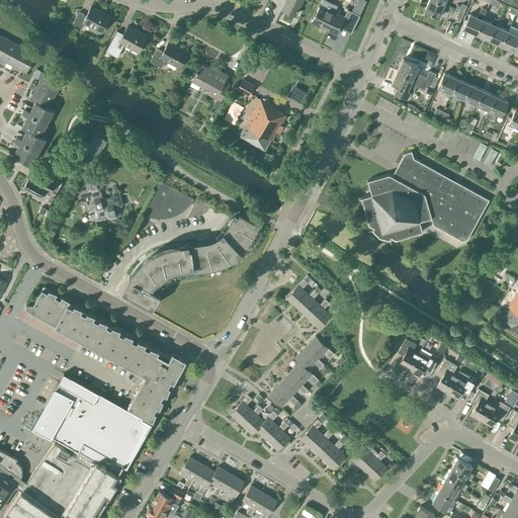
[(285,0),(282,8),(295,14),(301,0),(285,0)]
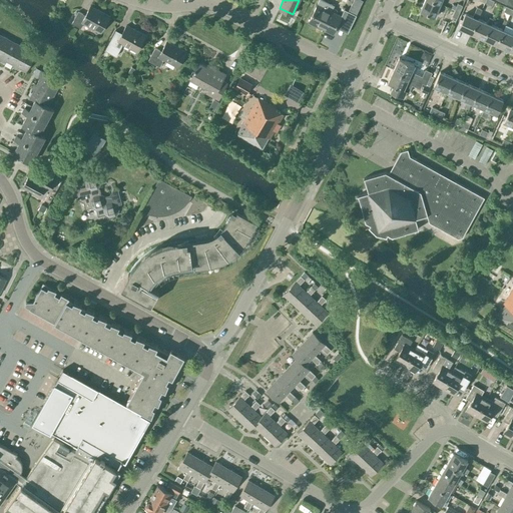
[(333,34),(342,16),(326,8),(328,3),(323,0),(315,0),(314,3),(317,5),(309,22),(333,34)]
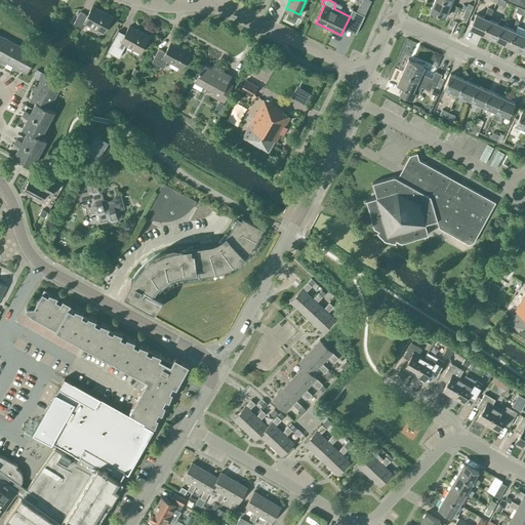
[(360,0),(355,11),(362,14),(368,0),(360,0)]
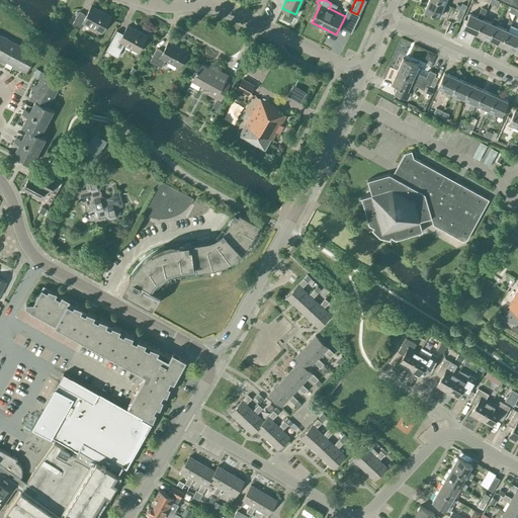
[(439,16),(444,4),(435,0),(428,0),(424,10),(439,16)]
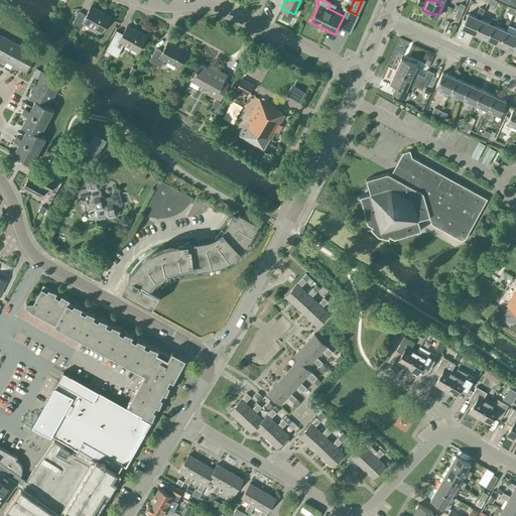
[(110,16),(91,6),(86,15),(79,11),(73,23),(82,28),(85,23),(102,32),(110,16)]
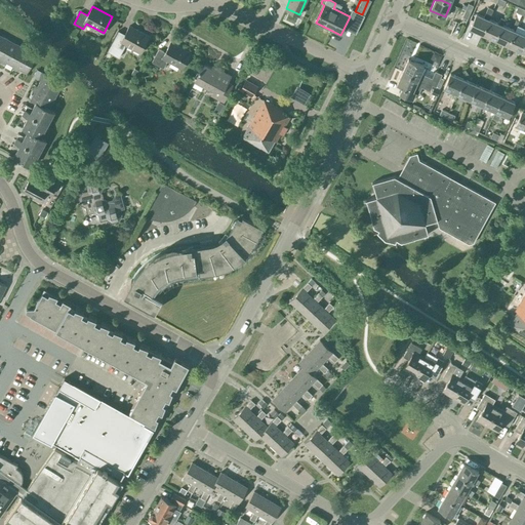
[(470,29),(483,34),(489,19),(493,9),(488,7),(483,16),(476,13),(470,29)]
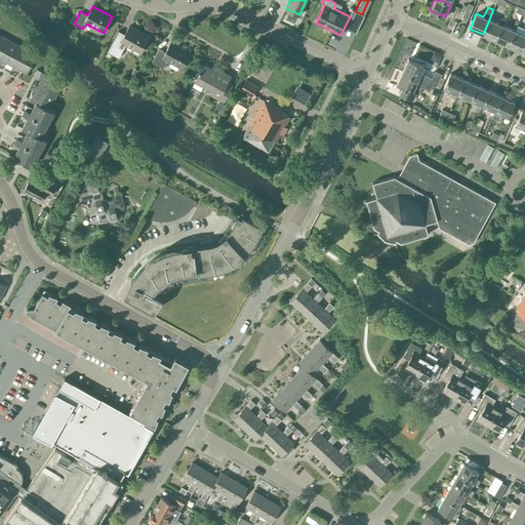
[(510,29),(502,26),(501,25),(495,40),(508,45),(515,31),(520,21),(515,17),(510,29)]
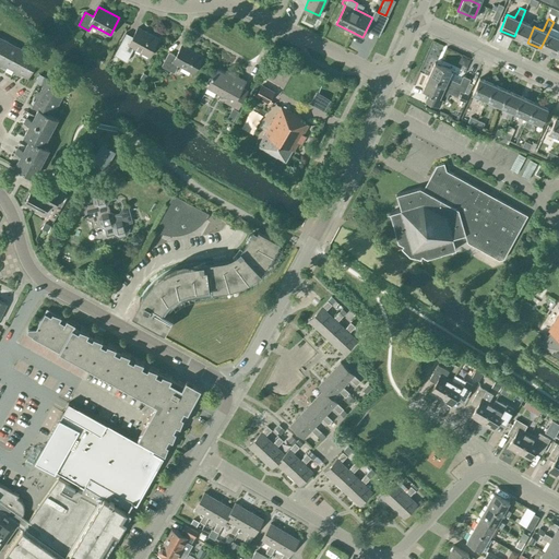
[(531,25),(521,21),(514,36),(527,43),(534,26),(535,27),(537,22),(533,20),(531,25)]
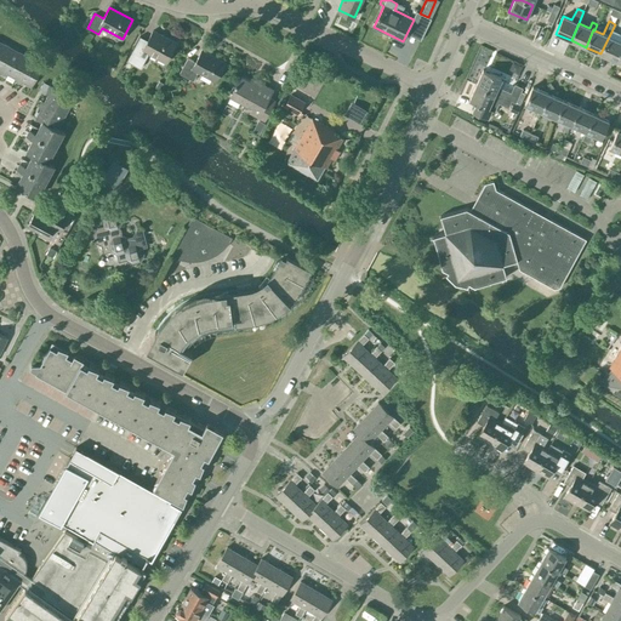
[(176,43),(153,30),(148,40),(141,36),(131,53),(141,60),(144,51),(166,62),(176,43)]
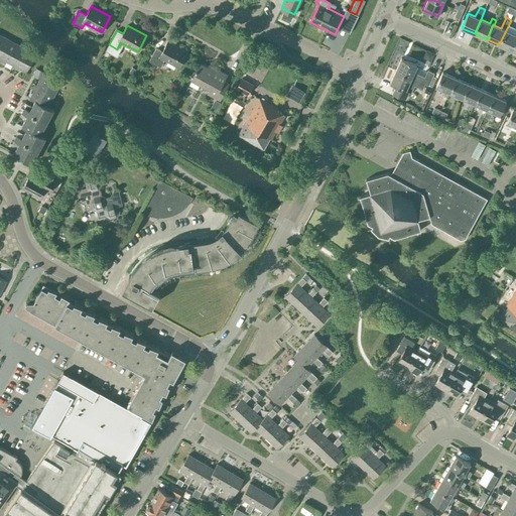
[(515,40),(515,34),(506,30),(499,44),(512,50),(515,40)]
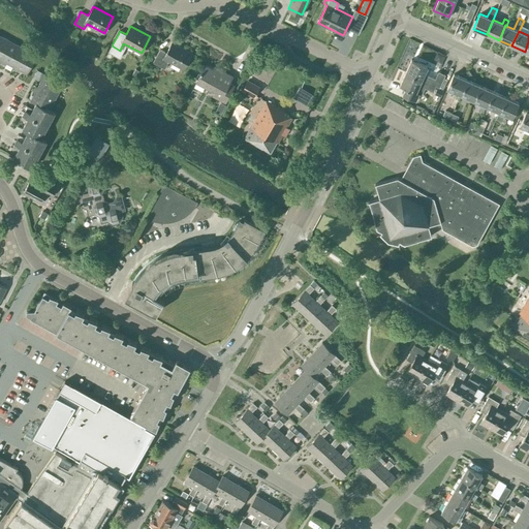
[(0,59),(0,60),(10,41),(0,35),(0,59)]
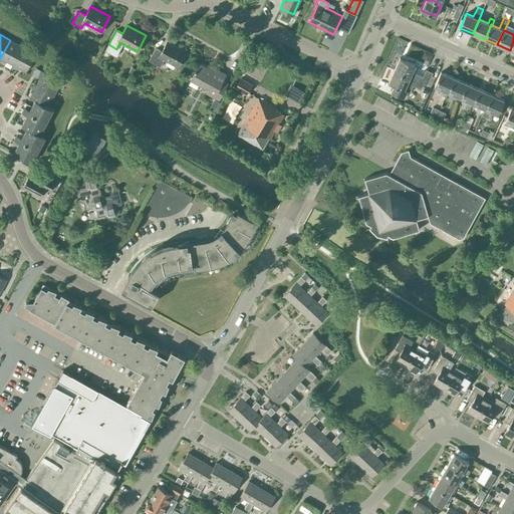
[(12,64),(22,46),(10,40),(0,58),(0,59),(5,62),(6,61),(12,64)]
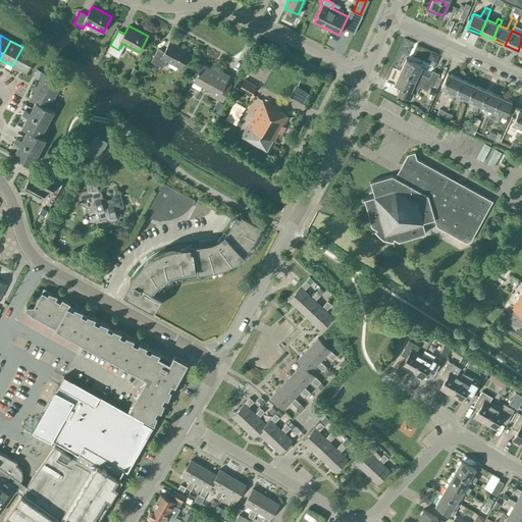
[(180,67),(189,53),(169,42),(164,52),(158,48),(151,61),(163,68),(167,60),(180,67)]
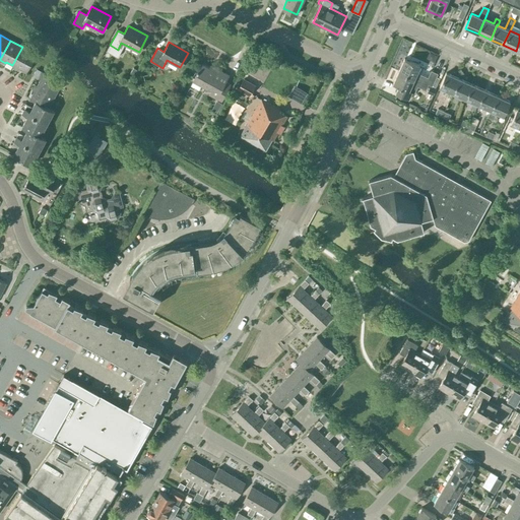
[(36,54),(35,54),(22,47),(12,65),(12,67),(18,70),(19,68),(26,72),(36,54)]
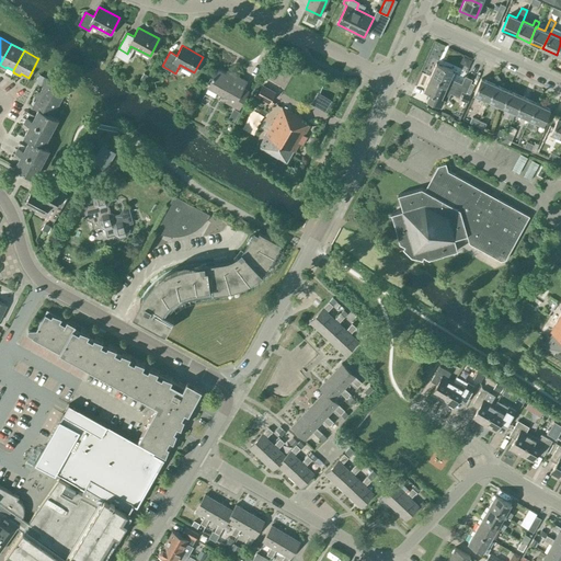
[(431,77),(462,91),(465,92),(460,100),(467,103),(471,94),(470,94),(476,81),(465,76),(461,83),(450,78),(454,71),(436,63),(431,77)]
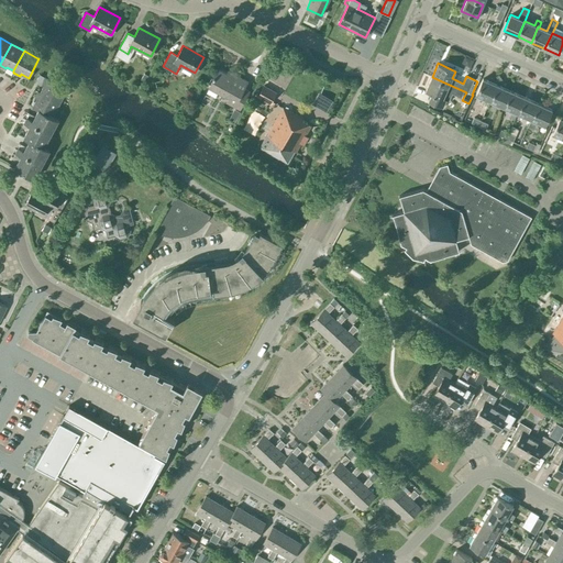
[(232,77),(219,69),(209,86),(210,86),(206,92),(214,98),(219,91),(229,97),(227,100),(241,108),(250,91),(244,88),(247,81),(234,74),(232,77)]
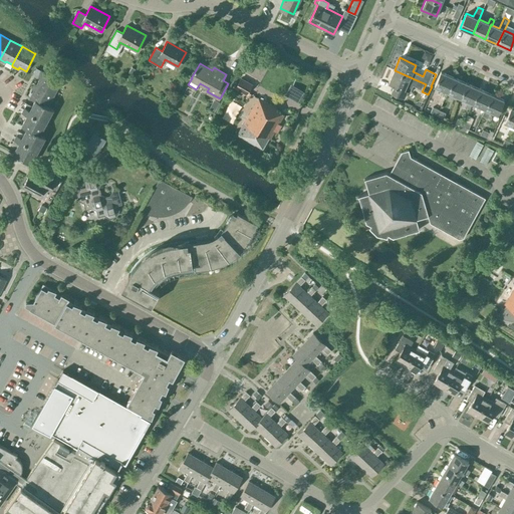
[(36,83),(55,93),(61,81),(41,70),(38,76),(39,77),(36,83)]
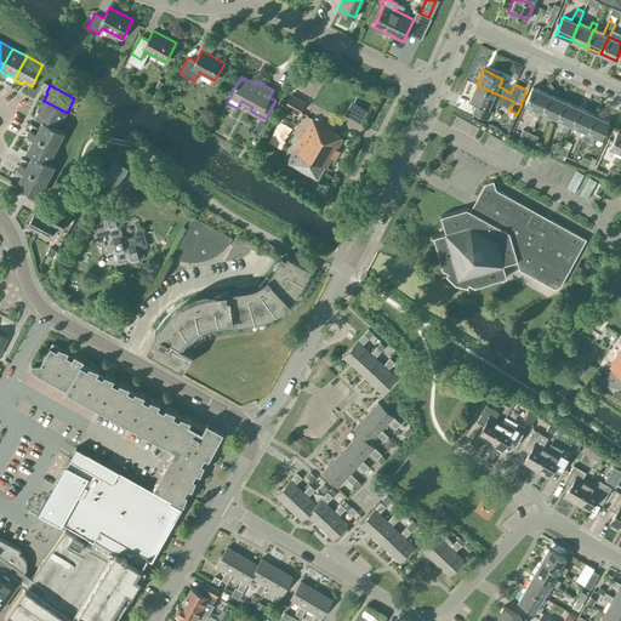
[(512,101),(477,85),(469,100),(478,103),(476,110),(489,117),(491,109),(494,110),(497,102),(508,107),(512,101)]
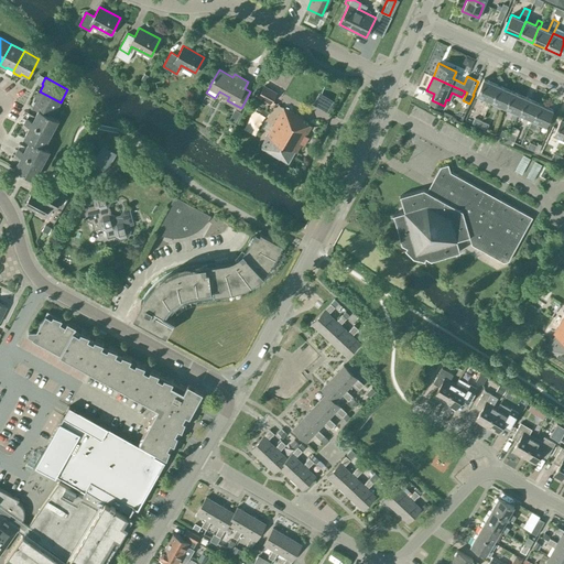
[(477,94),(490,100),(498,85),(484,78),(477,94)]
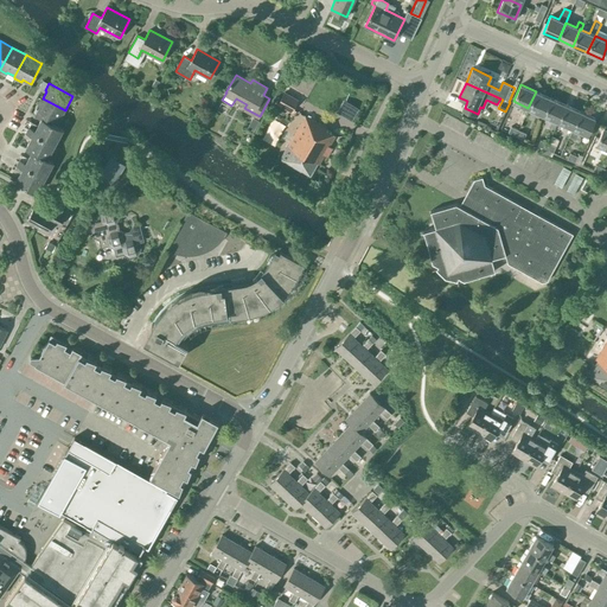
[(528,108),(543,115),(550,98),(536,91),(528,108)]
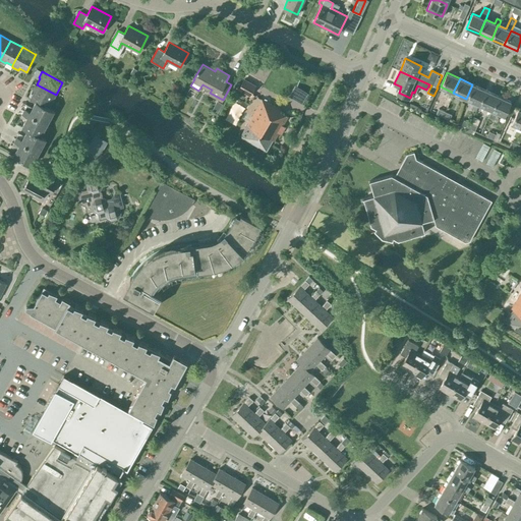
[(244,79),(238,89),(250,96),(255,87),(255,85),(244,79)]
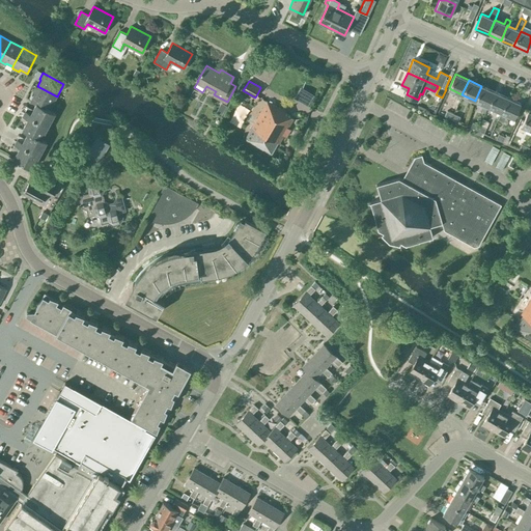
[(31,100),(49,110),(57,96),(37,86),(35,85),(35,86),(35,87),(33,92),(35,92),(31,100)]
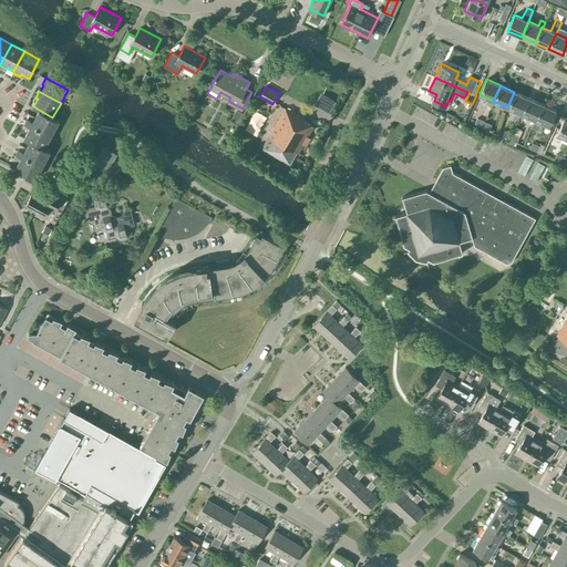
[(507,107),(521,113),(528,98),(514,92),(507,107)]
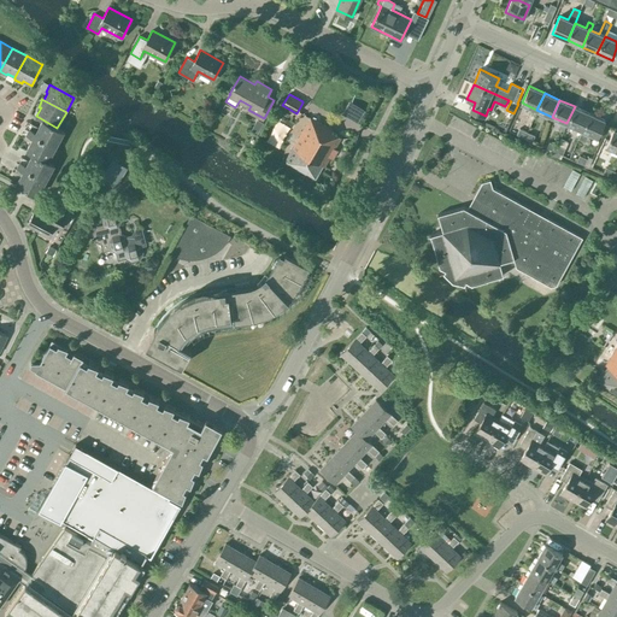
[(324,166),(340,137),(330,131),(331,130),(312,119),(317,110),(303,103),(297,113),(309,119),(285,160),(315,178),(322,165),(324,166)]
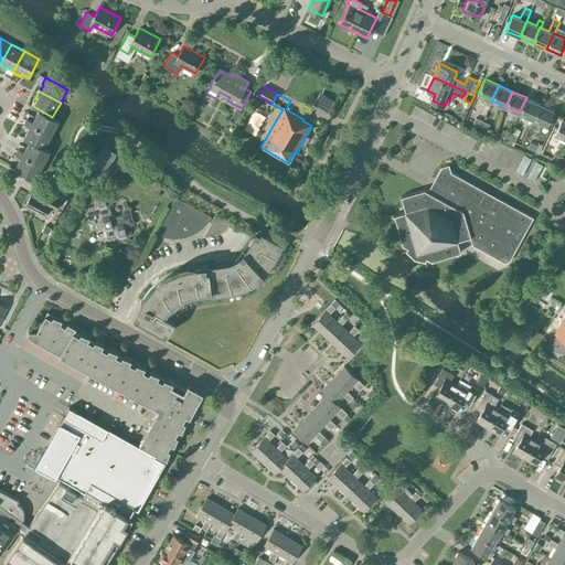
[(519,113),(533,119),(540,104),(526,97),(519,113)]
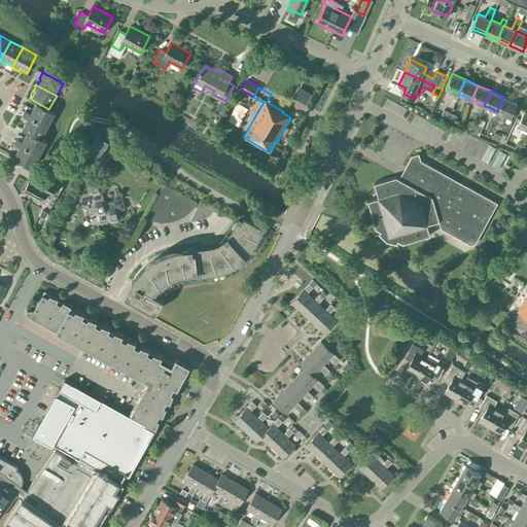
[(503,97),(497,111),(510,117),(517,103),(503,97)]
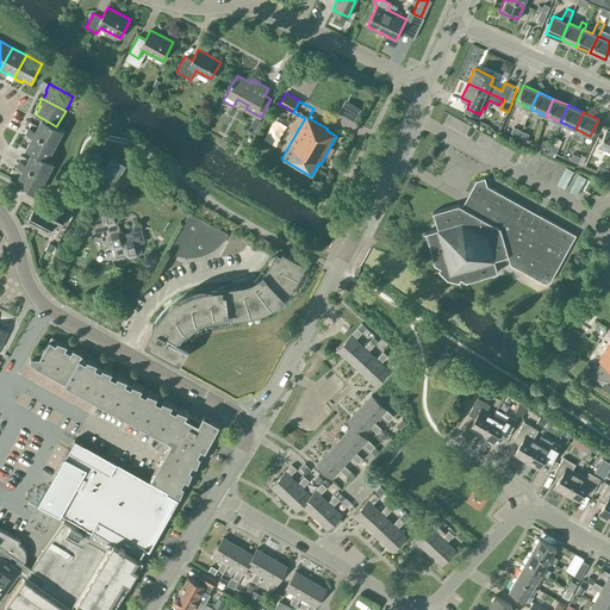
[(29,129),(55,143),(63,130),(56,126),(36,114),(35,116),(41,119),(37,125),(31,123),(29,129)]
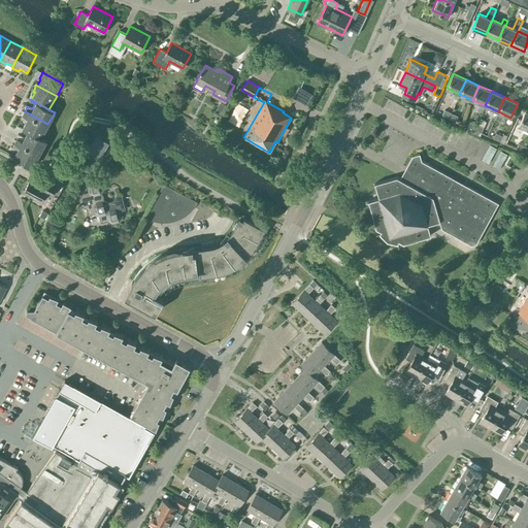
[(441,114),(449,118),(451,112),(444,109),(441,114)]
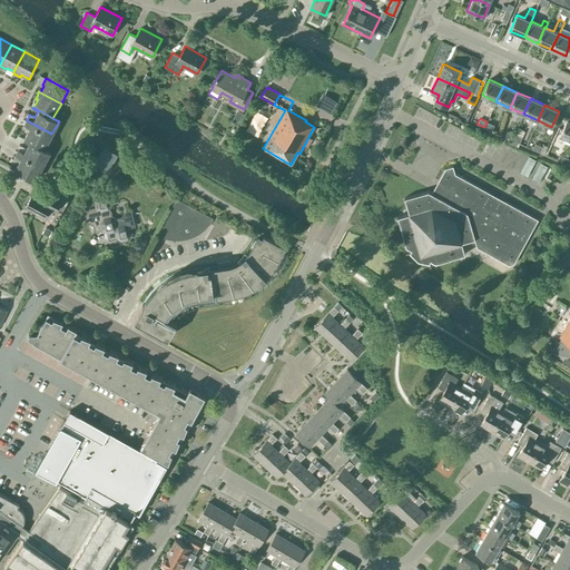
[(560,135),(569,139),(569,120),(567,119),(560,135)]
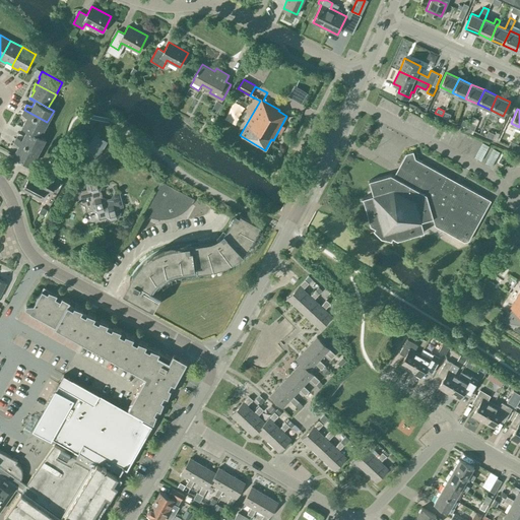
[(22,126),(41,135),(47,122),(24,110),(20,117),(25,120),(22,126)]
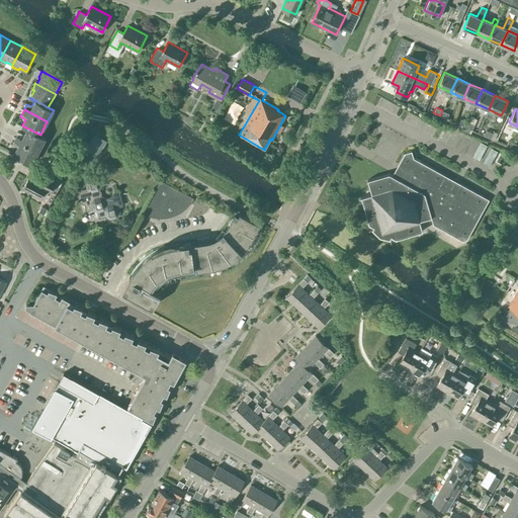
[(442,110),(440,115),(446,118),(449,113),(442,110)]
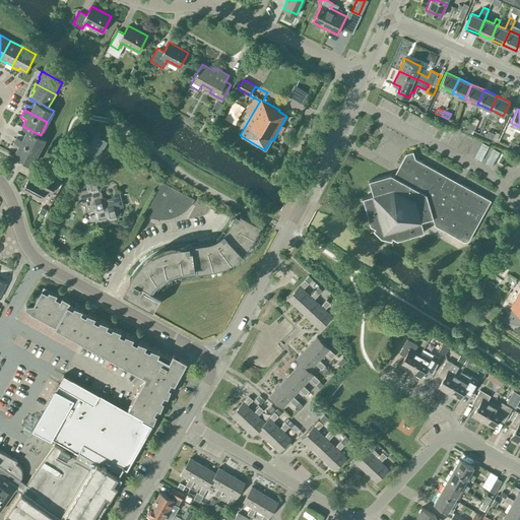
[(15,138),(39,151),(46,138),(41,135),(22,126),(26,129),(23,134),(19,132),(15,138)]
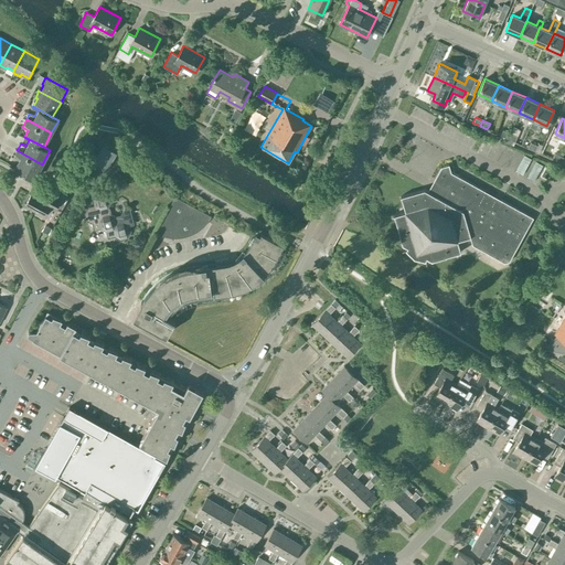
[(537,146),(530,142),(528,148),(535,151),(537,146)]
